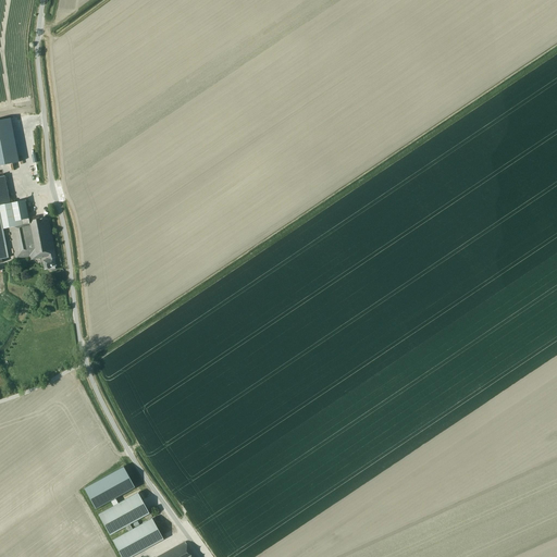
[(0,165),(20,162),(11,119),(0,120),(0,165)]
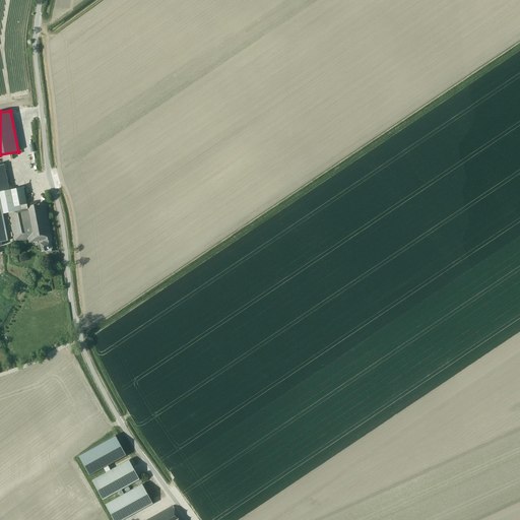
[(27,209),(9,212),(10,220),(14,242),(27,240),(28,243),(45,240),(45,242),(40,243),(42,252),(47,251),(48,252),(48,253),(52,252),(52,251),(52,248),(51,241),(52,241),(51,233),(46,206),(27,209)]
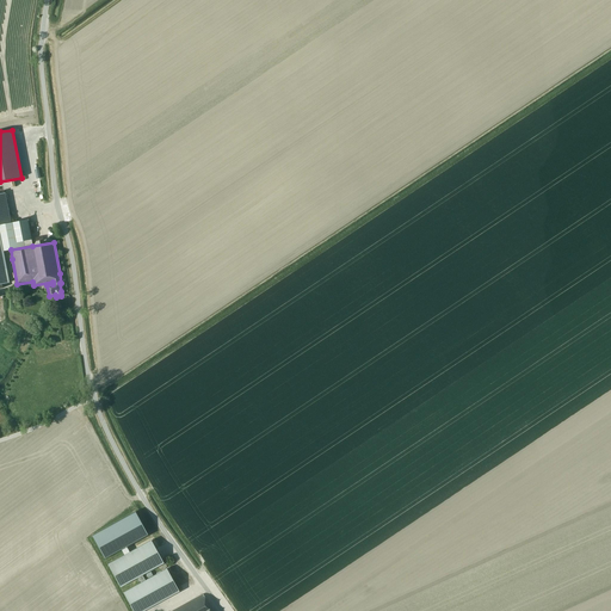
[(135,512),(92,536),(105,559),(121,550),(124,556),(130,553),(127,547),(148,535),(135,512)]
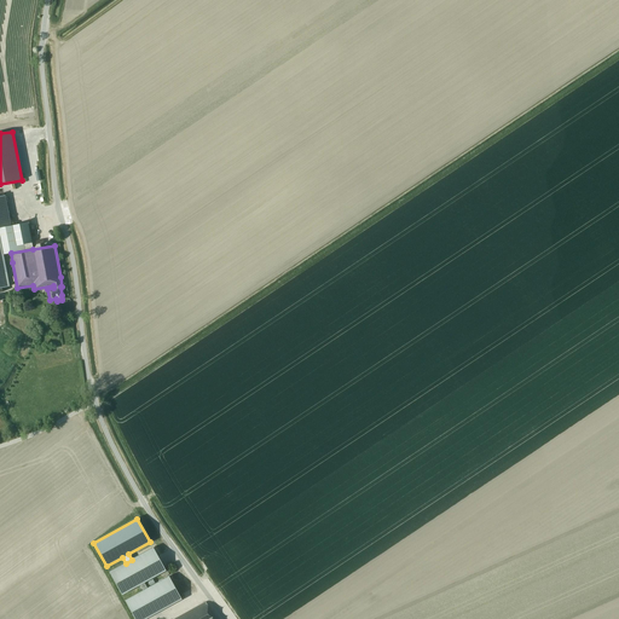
[(148,589),(144,583),(165,571),(152,548),(132,560),(126,563),(110,572),(122,594),(138,585),(142,591),(126,601),(136,618),(144,618),(181,600),(168,577),(148,589)]
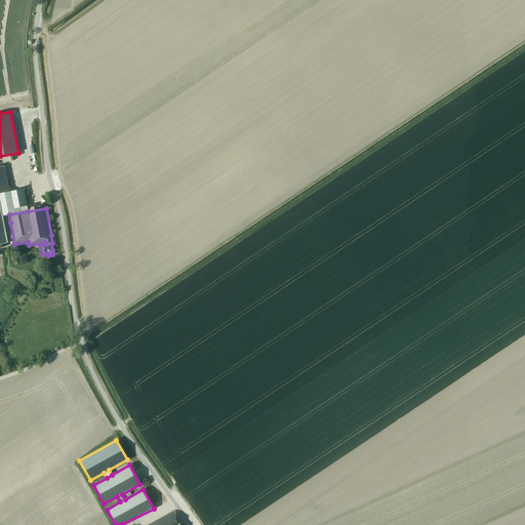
[(148,524),(183,524),(174,511),(148,524)]
